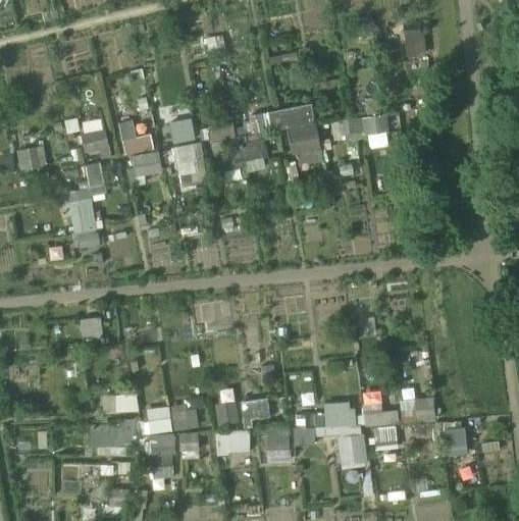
[(385,48),(415,48),(416,29),(386,28),(385,48)]
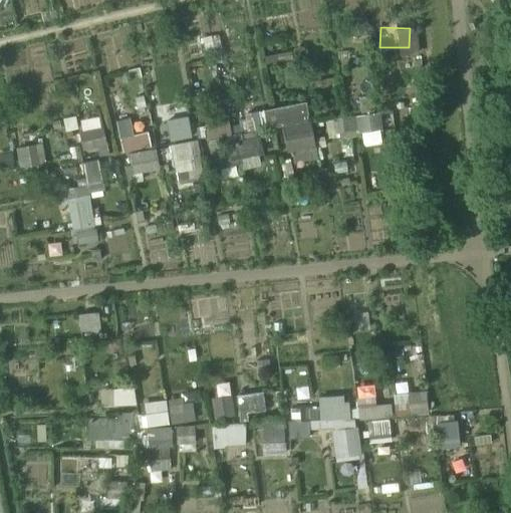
[(245,131),(284,126),(287,154),(315,150),(310,104),(243,112),(245,131)]
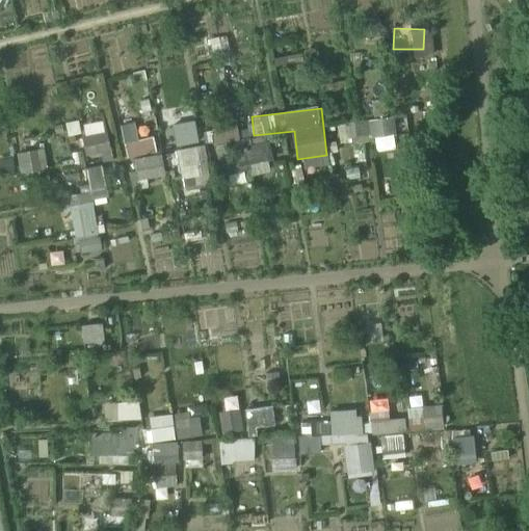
[(339,138),(379,135),(379,133),(391,133),(390,118),(338,123),(339,138)]
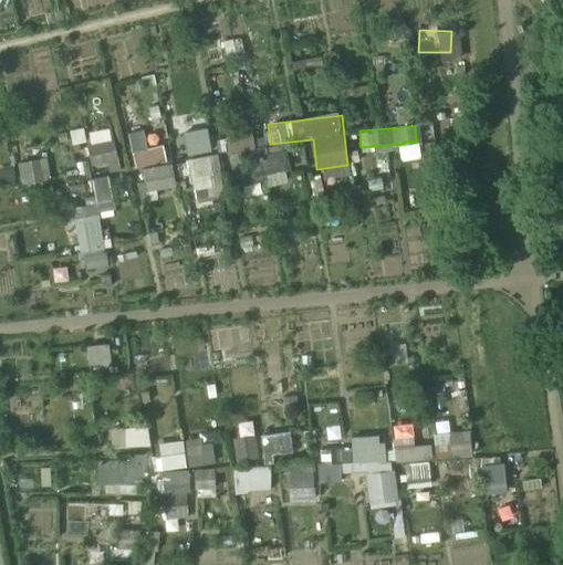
[(184,132),(187,157),(212,154),(209,128),(184,132)]
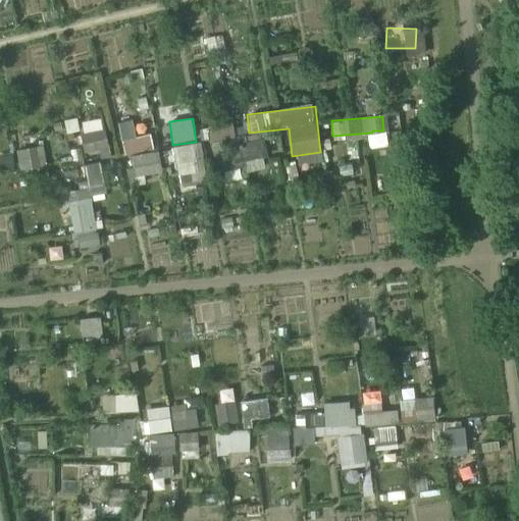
[(151,134),(138,137),(134,119),(118,123),(126,155),(155,148),(151,134)]
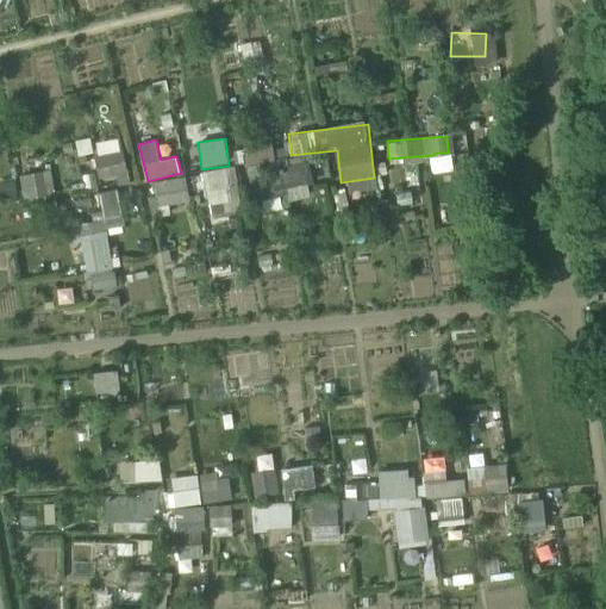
[(99,168),(126,161),(124,150),(95,159),(99,168)]
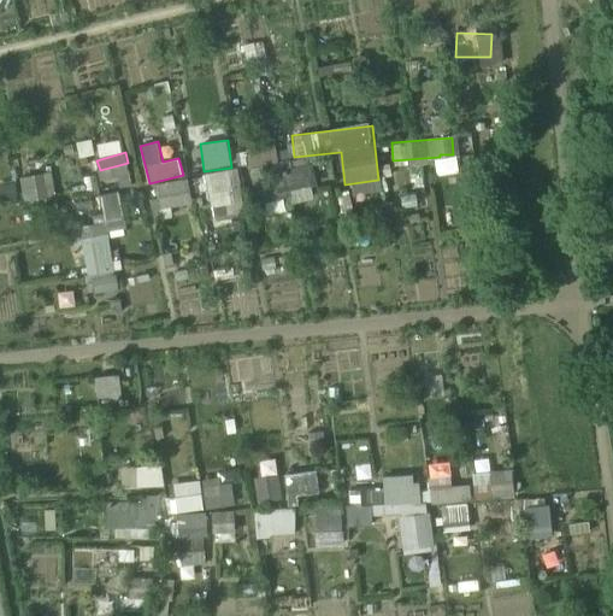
[(313,200),(310,166),(259,171),(263,200),(287,198),(288,203),(313,200)]
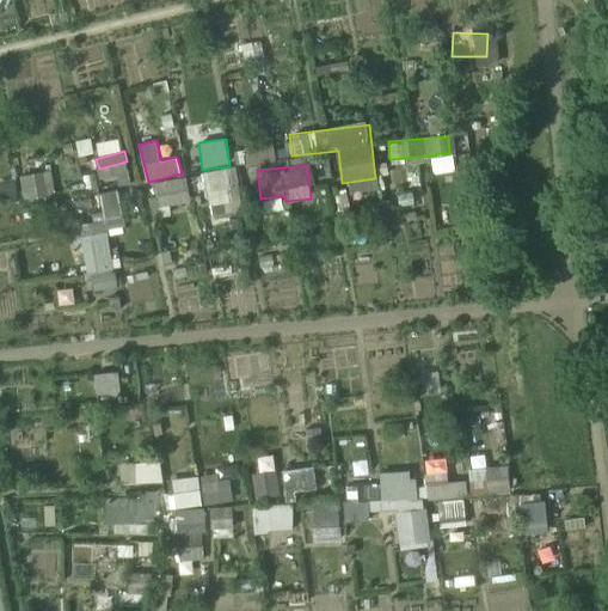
[(234,167),(202,173),(210,215),(243,208),(234,167)]
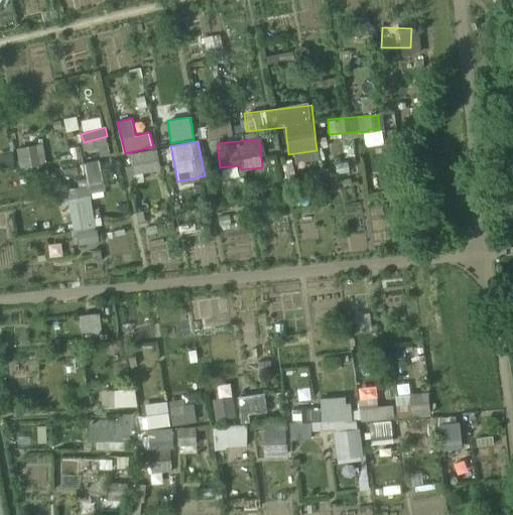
[(29,146),(13,148),(16,168),(32,166),(29,146)]
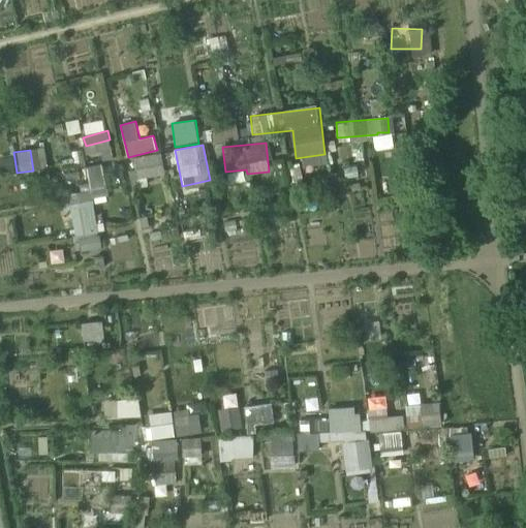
[(133,158),(136,181),(165,178),(163,155),(133,158)]
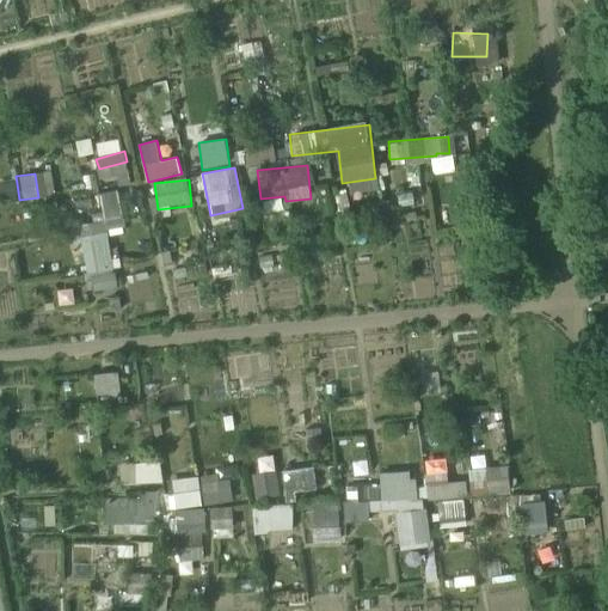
[(100,194),(105,230),(124,227),(120,190),(100,194)]
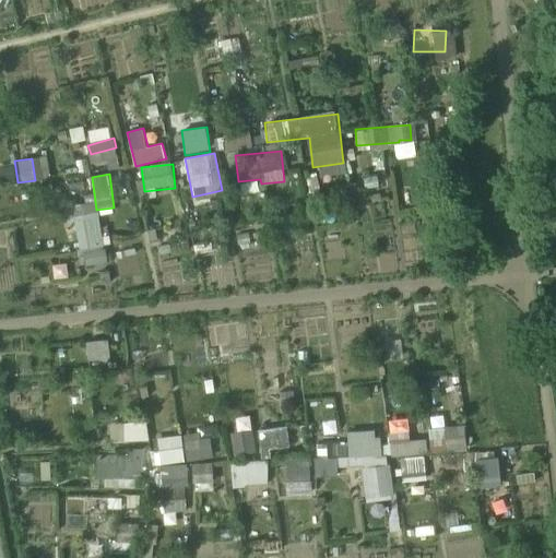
[(83,264),(103,264),(99,203),(81,203),(83,264)]
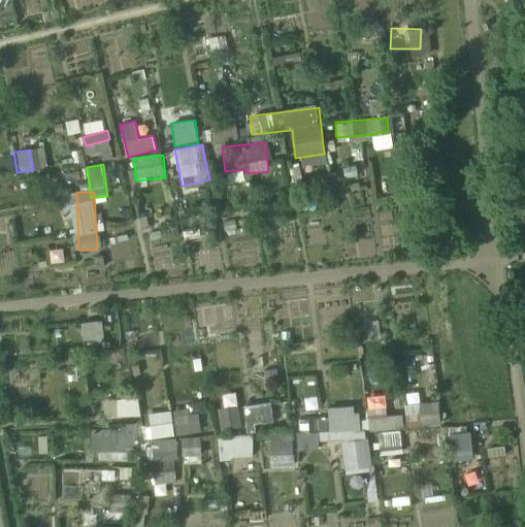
[(105,342),(104,321),(81,322),(84,343),(105,342)]
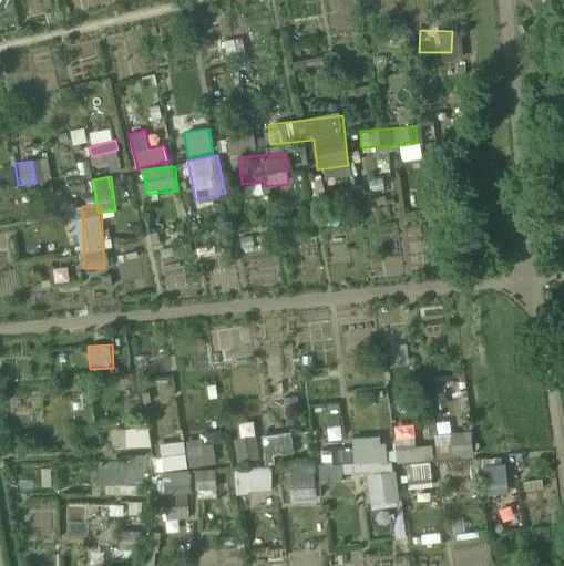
[(149,428),(110,429),(111,449),(149,448),(149,428)]
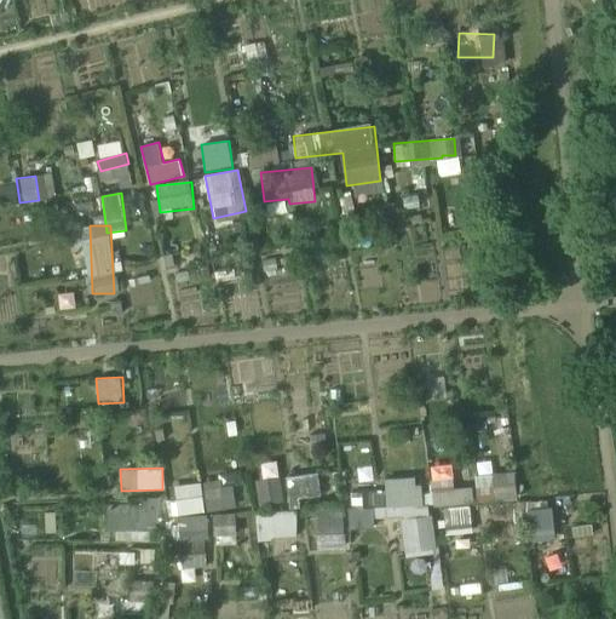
[(257,505),(291,499),(291,500),(321,494),(317,471),(253,482),(257,505)]
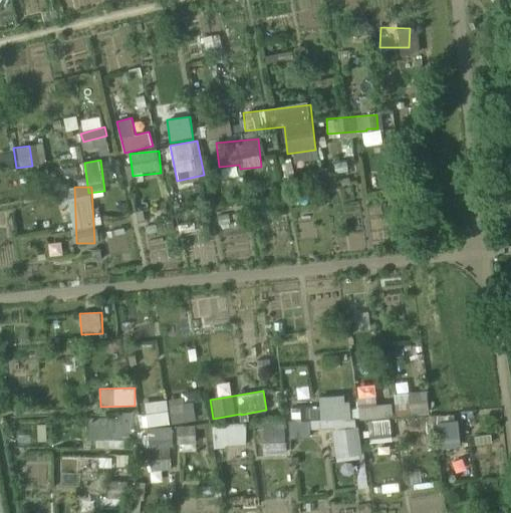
[(398,393),(399,416),(430,415),(429,392),(398,393)]
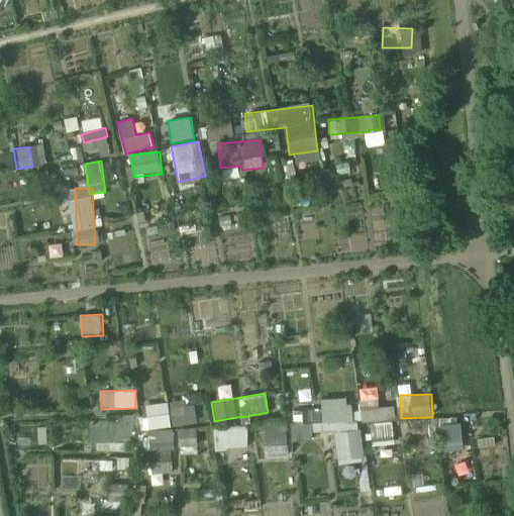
[(351,432),(350,398),(320,399),(321,423),(291,423),(291,433),(351,432)]
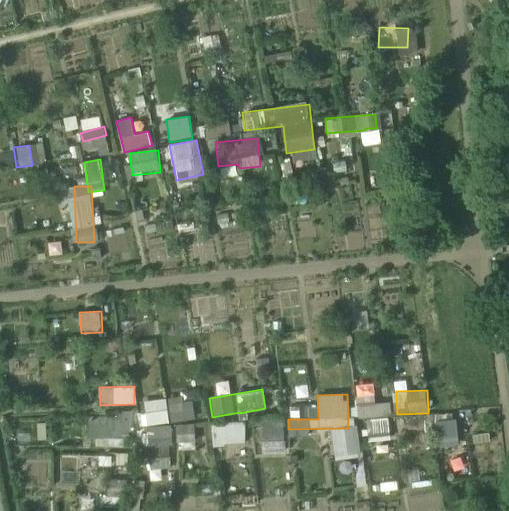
[(182,396),(167,398),(170,422),(195,419),(193,401),(183,402),(182,396)]
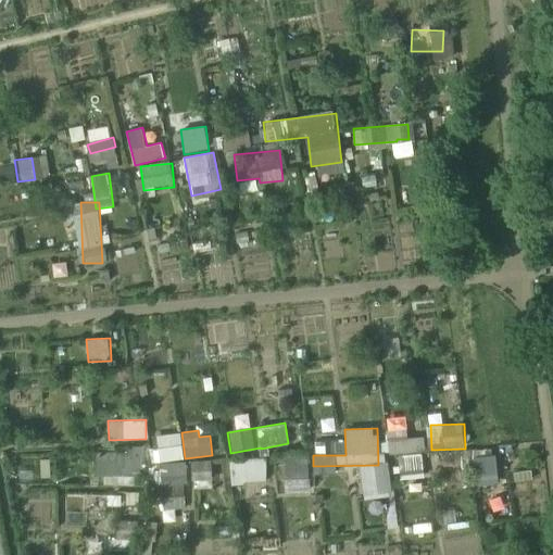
[(406,430),(387,431),(388,453),(424,451),(423,438),(407,439),(406,430)]
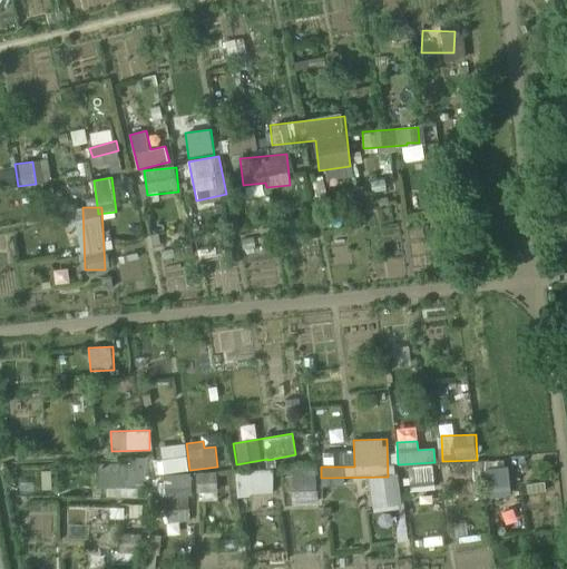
[(186,472),(185,444),(159,445),(162,473),(186,472)]
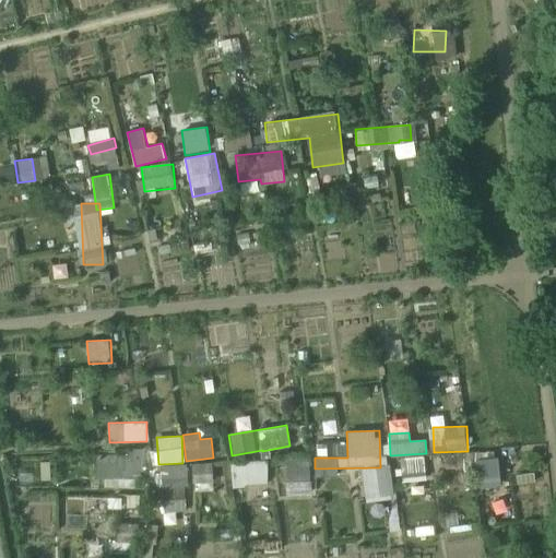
[(316,456),(346,454),(345,443),(316,446),(316,456)]
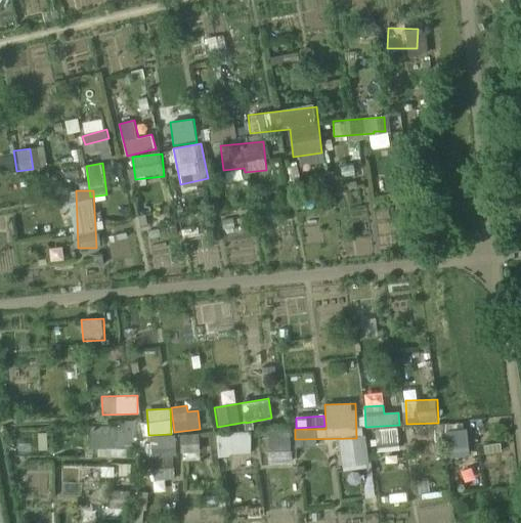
[(92,448),(132,446),(131,424),(91,425),(92,448)]
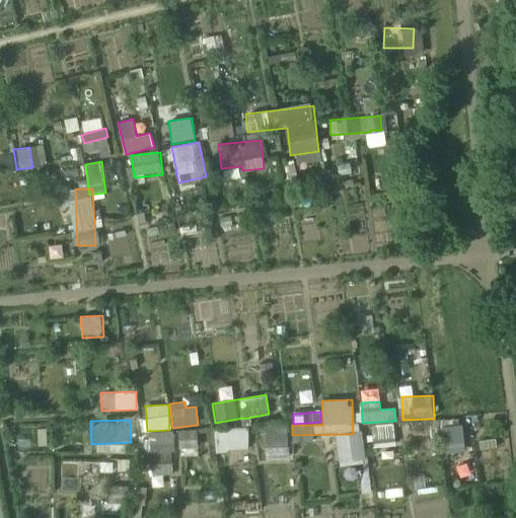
[(374,446),(393,445),(392,426),(373,427),(374,446)]
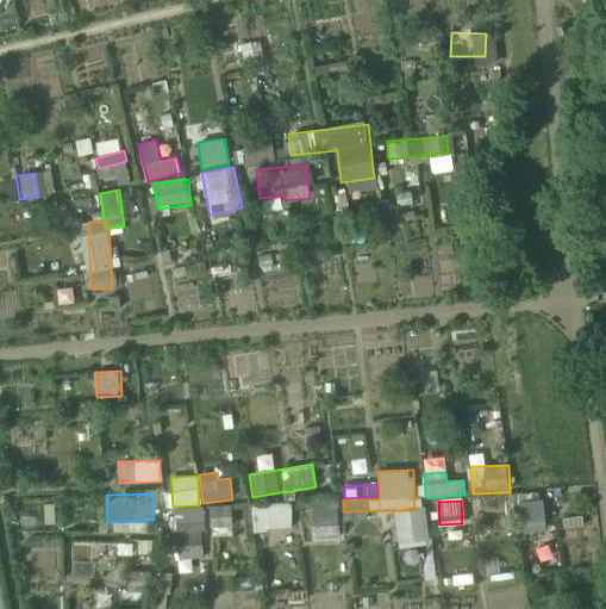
[(526,522),(545,521),(545,501),(525,502),(526,522)]
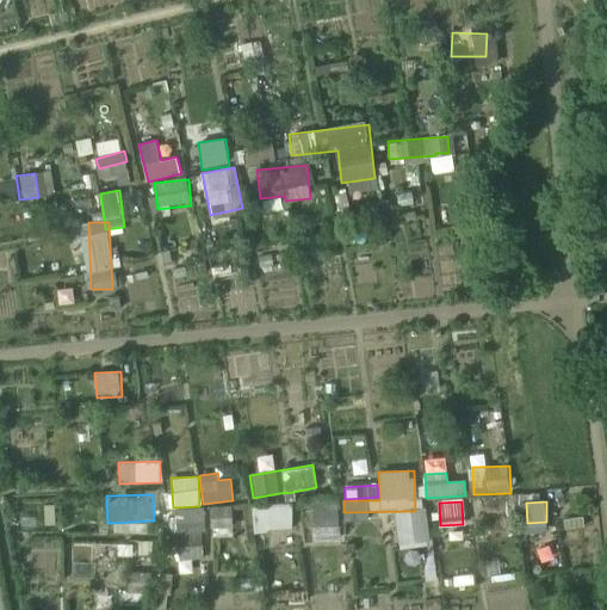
[(252,533),(290,530),(289,504),(251,505),(252,533)]
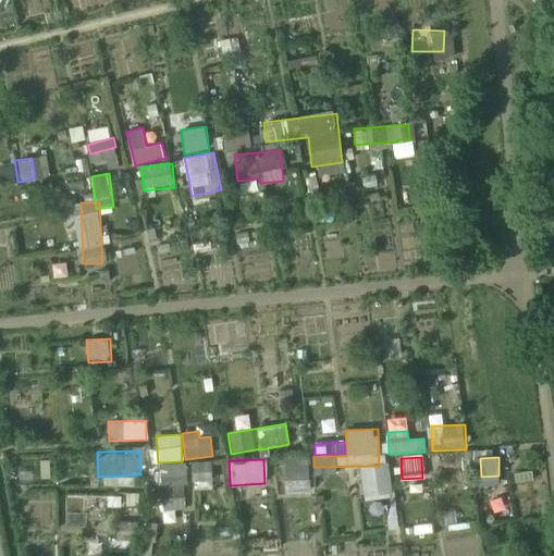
[(285,460),(283,494),(308,495),(310,460),(285,460)]
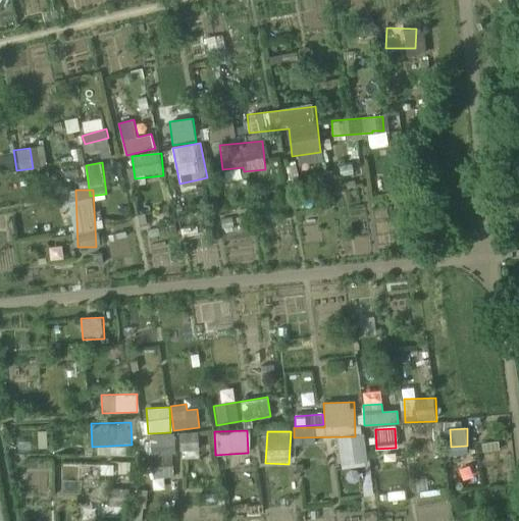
[(198,433),(178,433),(178,450),(199,450),(198,433)]
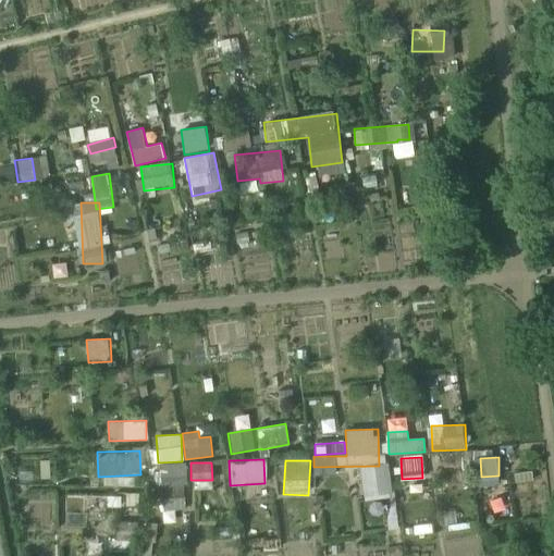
[(184,464),(163,464),(163,493),(185,493),(184,464)]
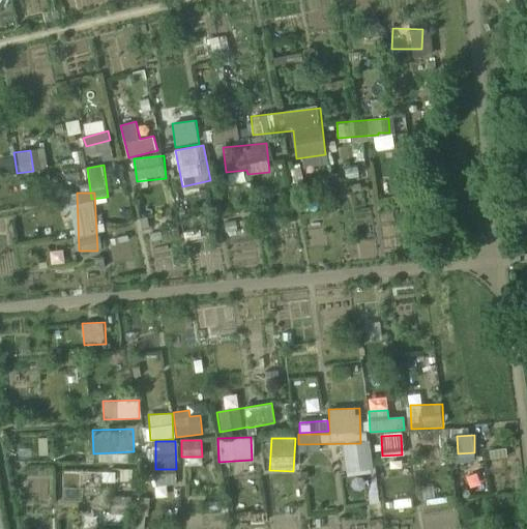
[(343,443),(345,472),(373,470),(371,441),(343,443)]
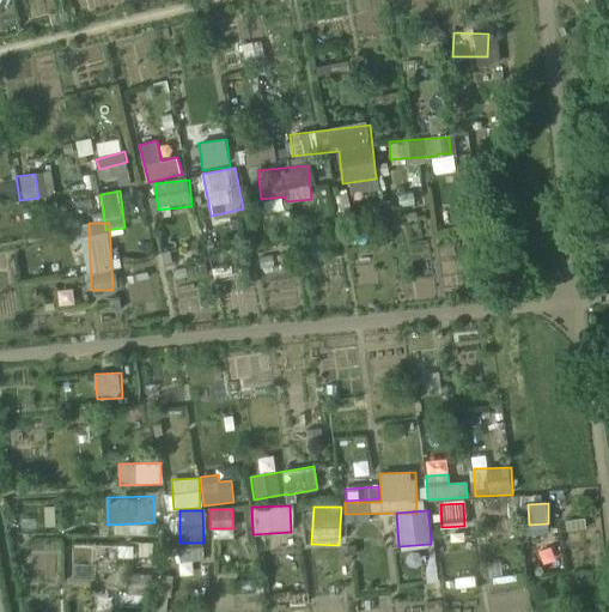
All buildings are outlined.
